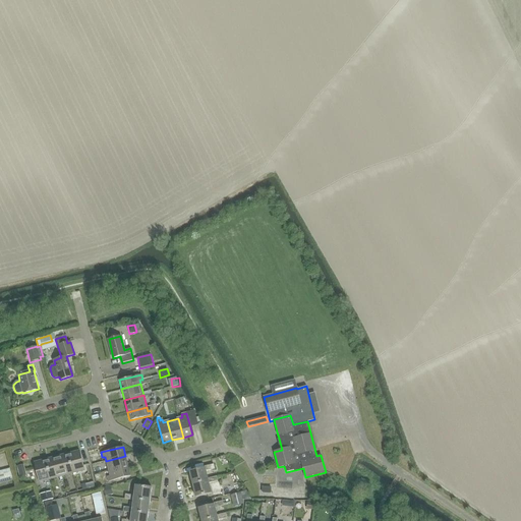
[(68,454),(73,473),(84,470),(79,451),(68,454)]
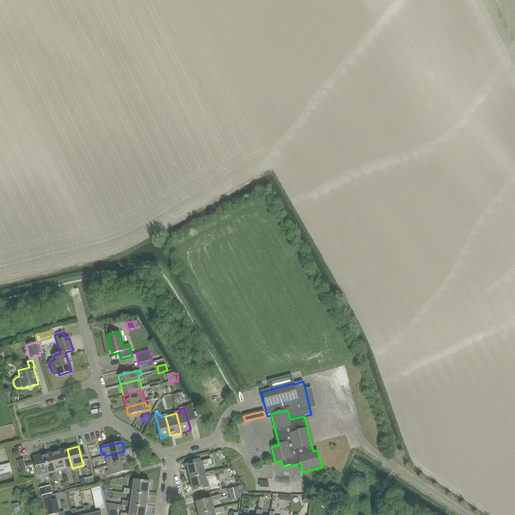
[(67,449),(56,452),(61,471),(72,468),(67,449)]
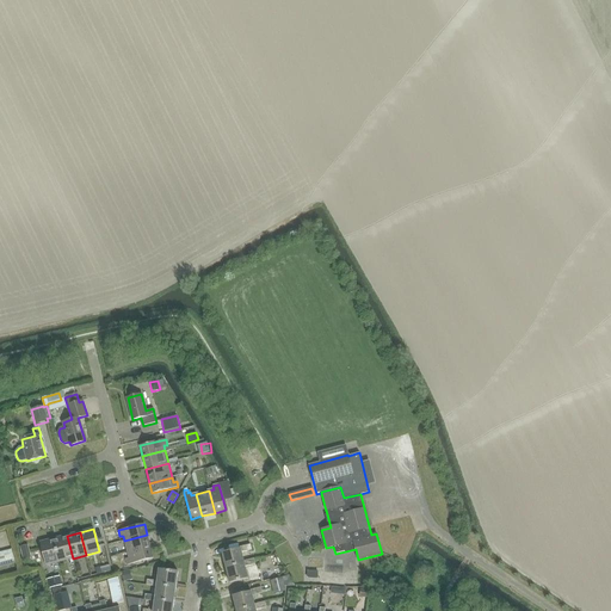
[(124,541),(128,553),(149,547),(147,535),(124,541)]
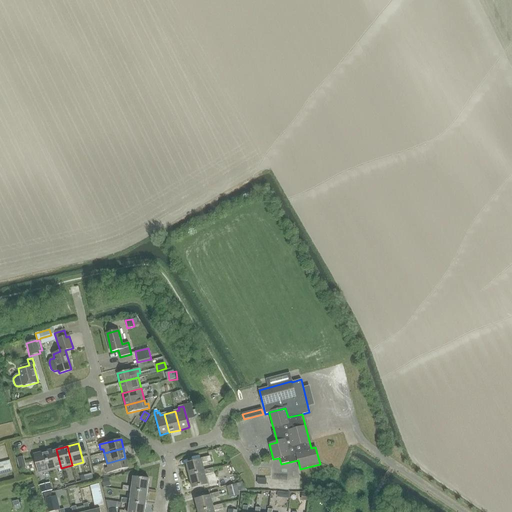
[(56,449),(45,451),(50,471),(61,468),(56,449)]
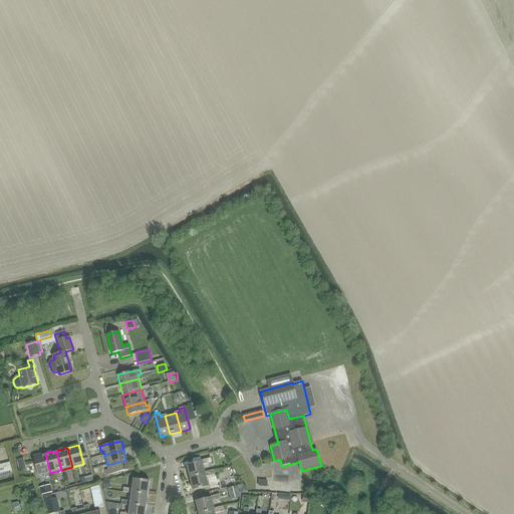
[(45,453),(34,456),(39,476),(50,473),(45,453)]
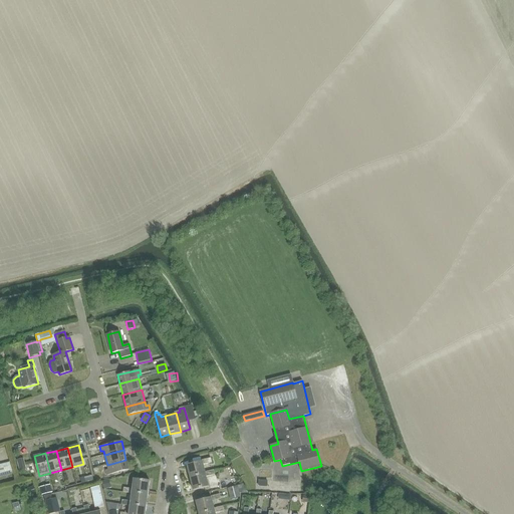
[(26,469),(24,458),(16,460),(19,471),(26,469)]
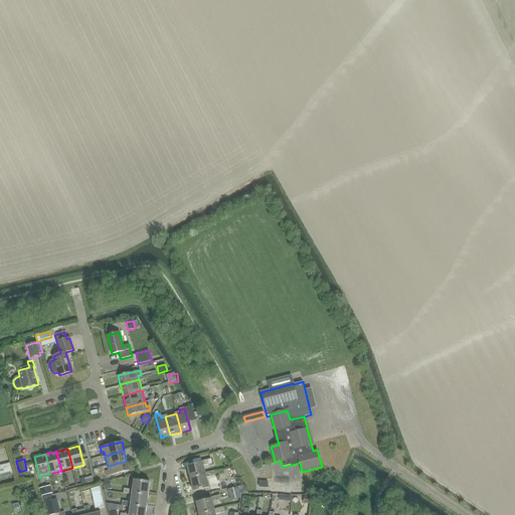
[(190,479),(206,475),(205,473),(203,466),(212,464),(211,459),(202,461),(202,463),(187,467),(190,479)]
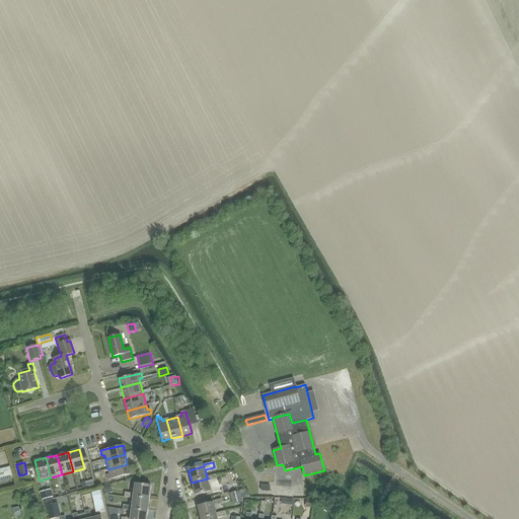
[(106,475),(108,479),(130,474),(127,464),(108,469),(109,474),(106,475)]
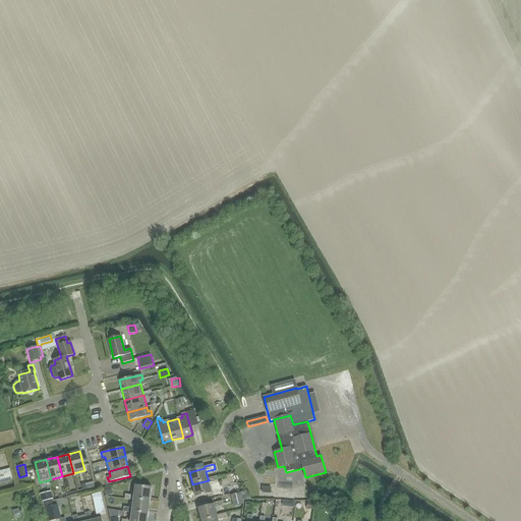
[(218,481),(217,476),(208,478),(209,480),(192,484),(195,498),(212,494),(209,483),(218,481)]
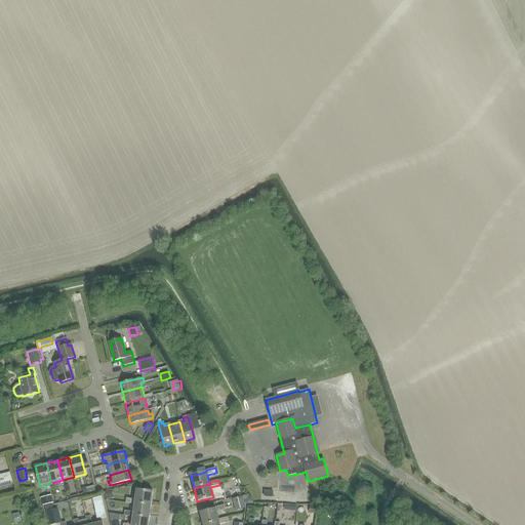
[(126,502),(134,505),(135,502),(151,505),(153,491),(136,489),(135,499),(126,498),(126,502)]
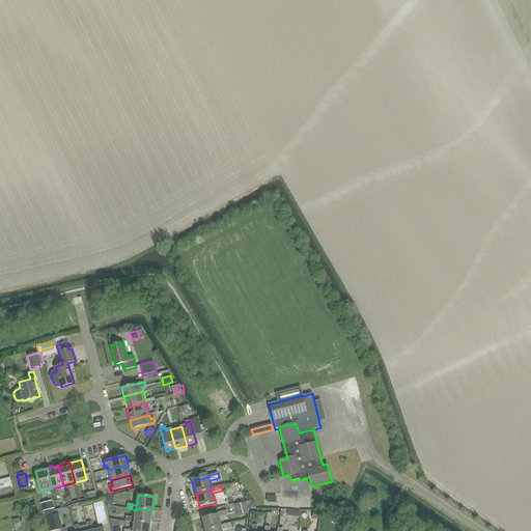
[(115,504),(113,496),(106,498),(108,506),(115,504)]
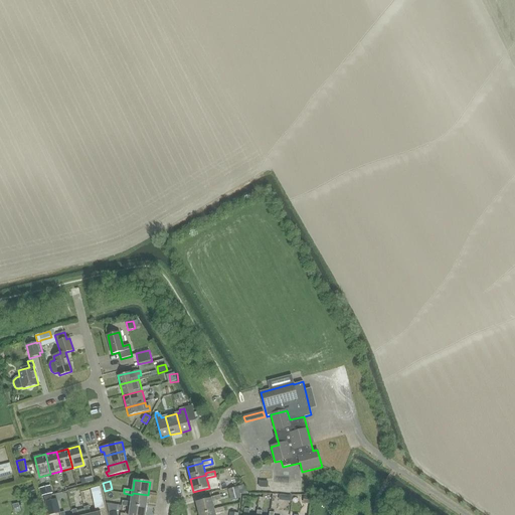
[(40,488),(42,496),(52,493),(50,486),(40,488)]
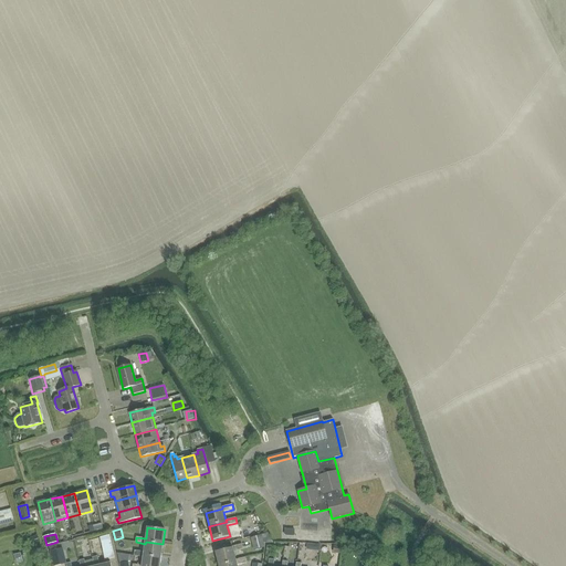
[(250,537),(253,551),(264,548),(263,543),(272,543),(268,534),(250,537)]
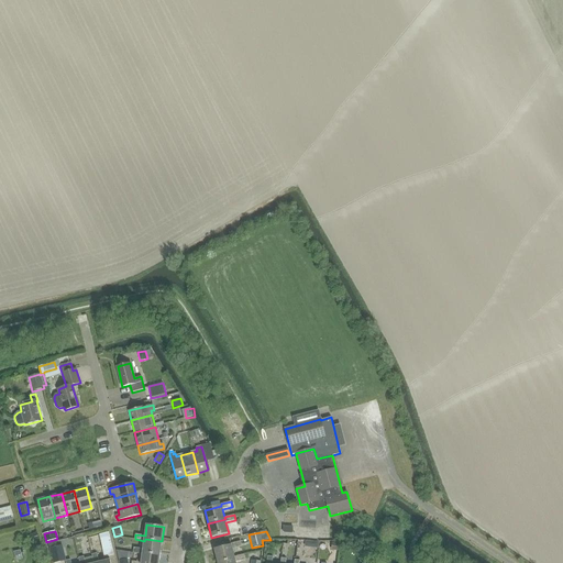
[(31,542),(40,540),(37,532),(29,536),(31,542)]
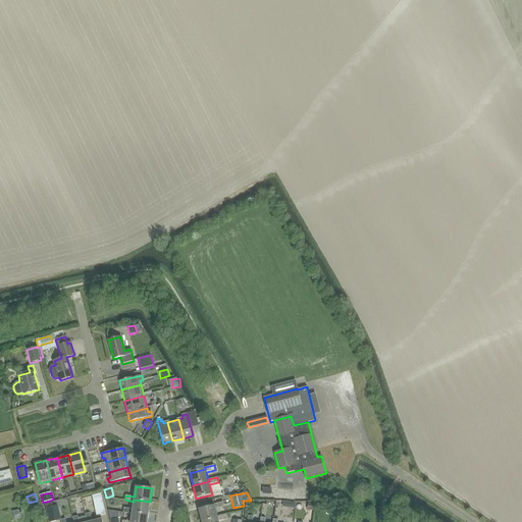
[(105,515),(101,493),(92,496),(96,517),(105,515)]
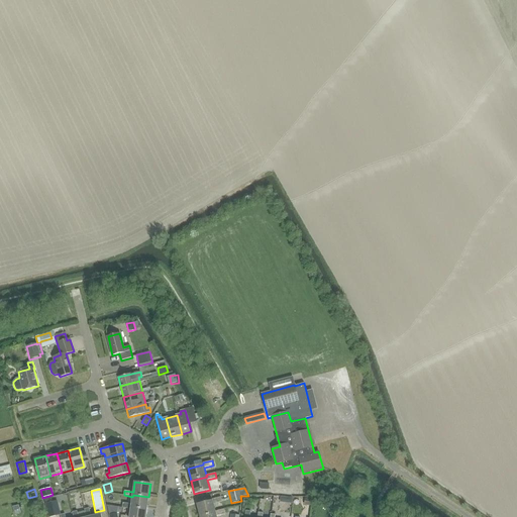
[(122,508),(131,509),(131,507),(147,509),(148,497),(133,495),(132,497),(131,504),(123,503),(122,506),(122,508)]
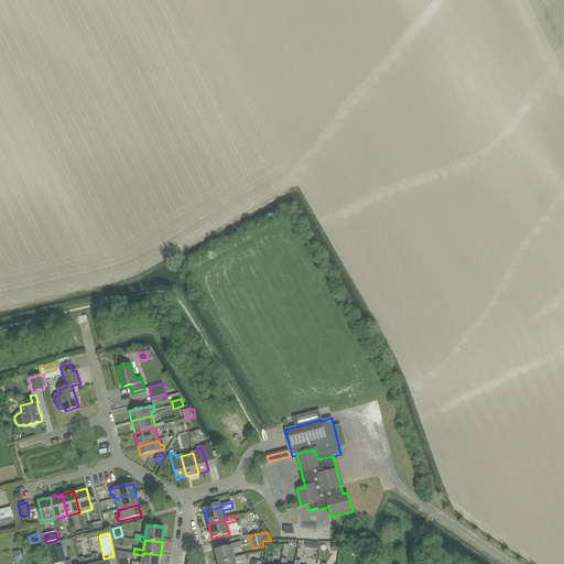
[(241,542),(231,544),(230,545),(231,546),(215,550),(218,563),(235,560),(235,557),(232,550),(242,548),(241,542)]
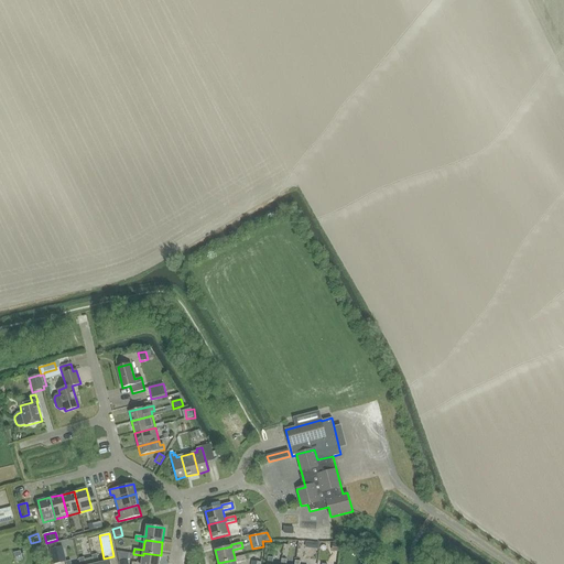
[(56,563),(60,563),(56,550),(50,552),(52,563),(56,563)]
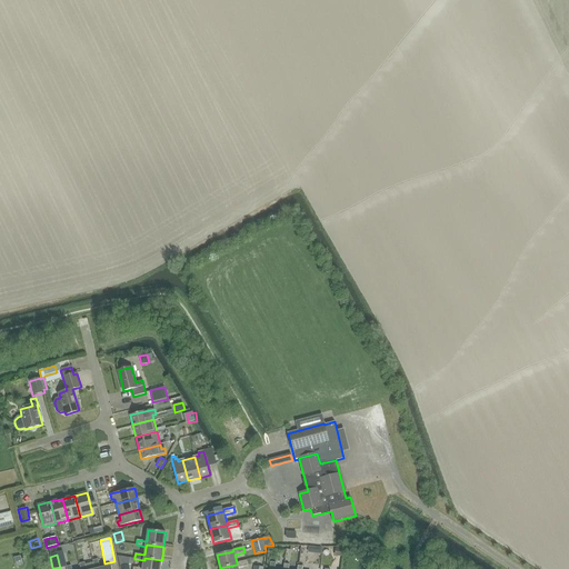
[(118,556),(120,568),(129,568),(128,563),(133,563),(135,559),(118,556)]
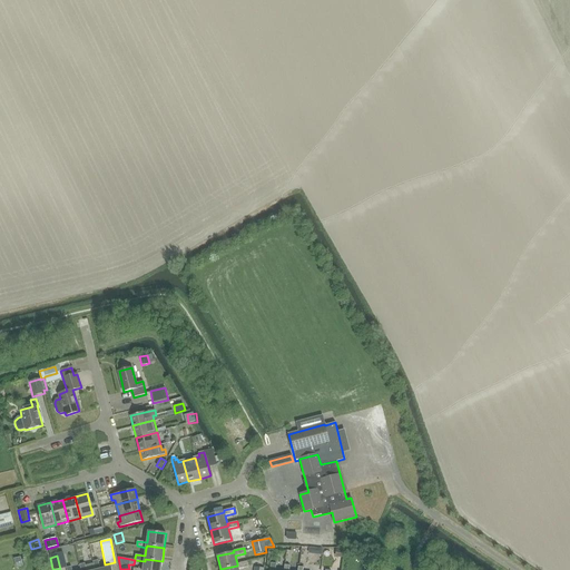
[(160,569),(163,561),(145,559),(145,561),(144,569),(134,568),(133,569),(160,569)]
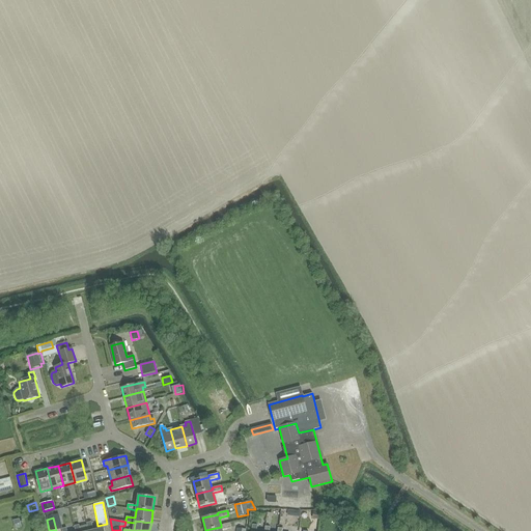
[(104,530),(104,529),(93,530),(91,522),(86,523),(88,530),(104,530)]
